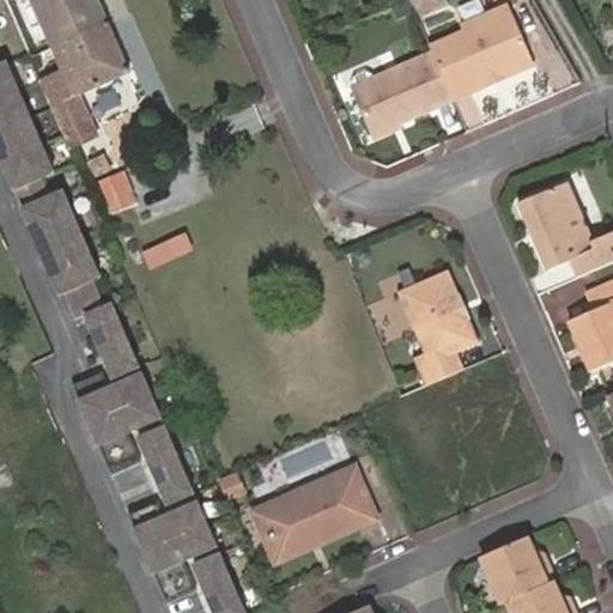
[(31,0),(53,47),(107,23),(96,0),(31,0)]
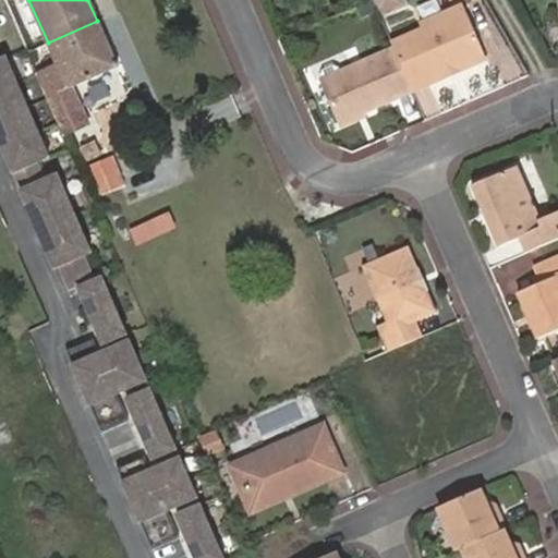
[(391,0),(370,0),(371,0),(376,14),(395,7),(391,0)]
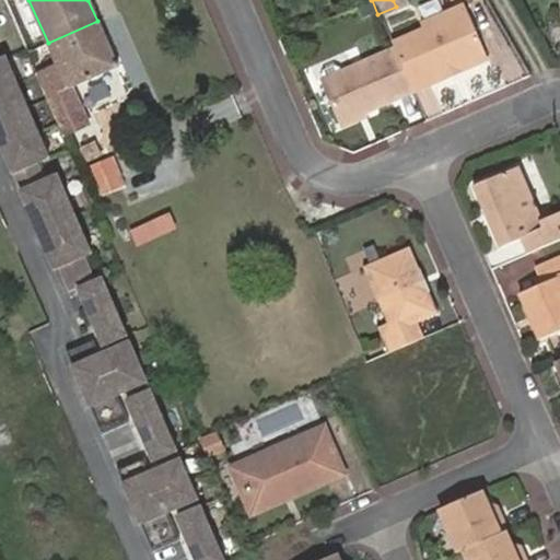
[(393,48),(411,90),(431,82),(428,76),(455,63),(458,70),(489,58),(465,3),(420,23),(423,28),(392,44),(391,44),(393,48)]
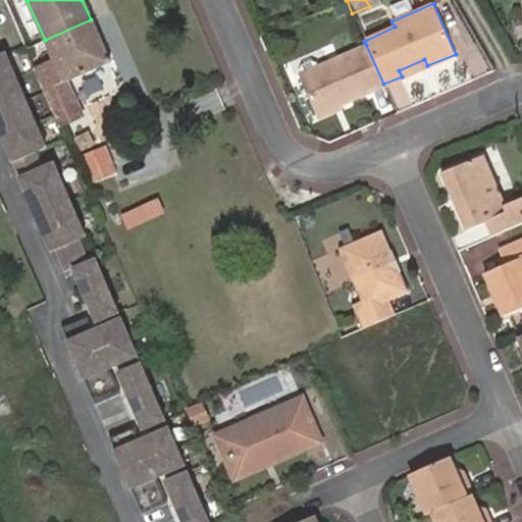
[(91,19),(45,40),(54,63),(37,71),(55,113),(76,104),(66,81),(110,62),(91,19)]
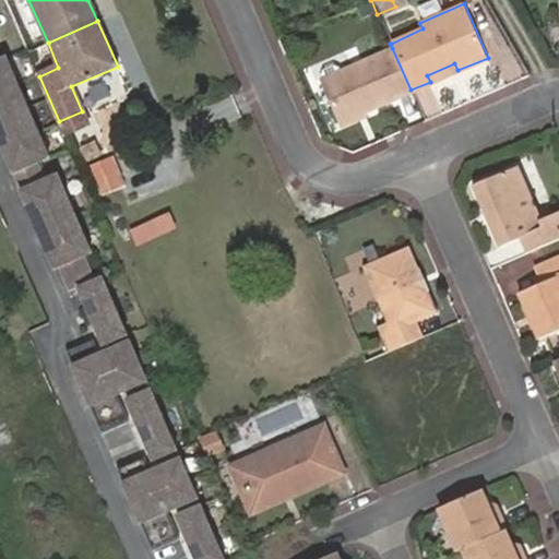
[(364,109),(411,90),(392,48),(319,79),(337,121),(364,109)]
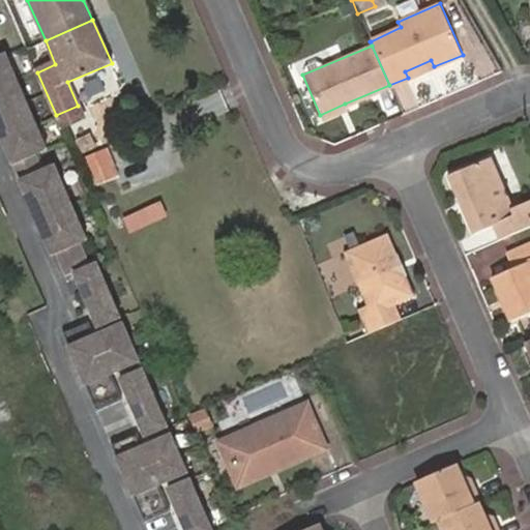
[(48,148),(6,53),(0,55),(0,131),(13,163),(48,148)]
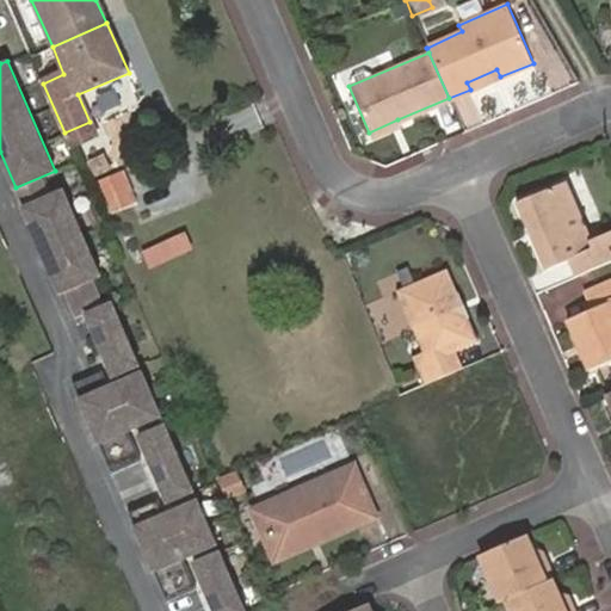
[(470,90),(500,76),(497,69),(467,82),(470,90)]
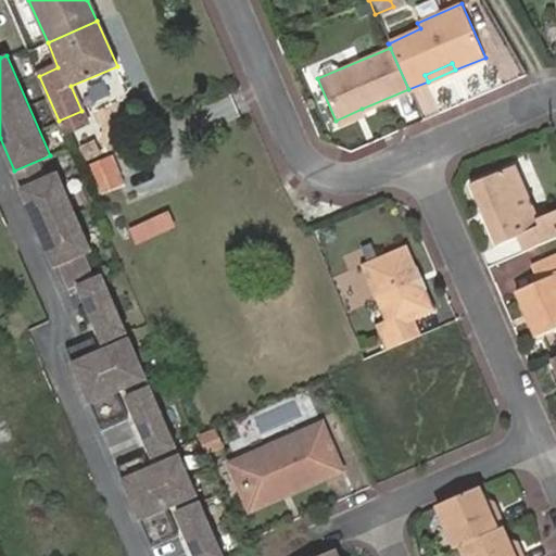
[(362,109),(336,121),(339,128),(365,117),(362,109)]
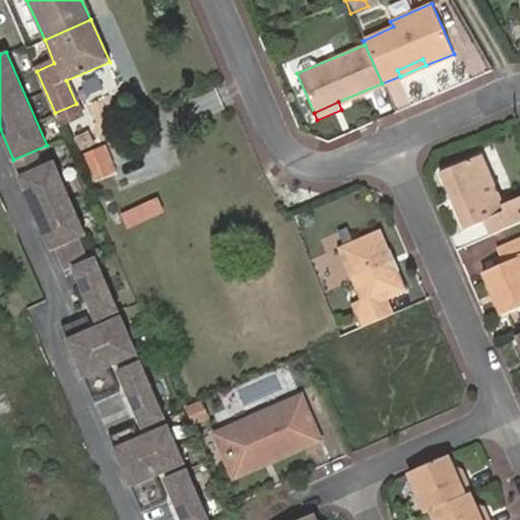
[(76,104),(55,113),(61,128),(82,119),(76,104)]
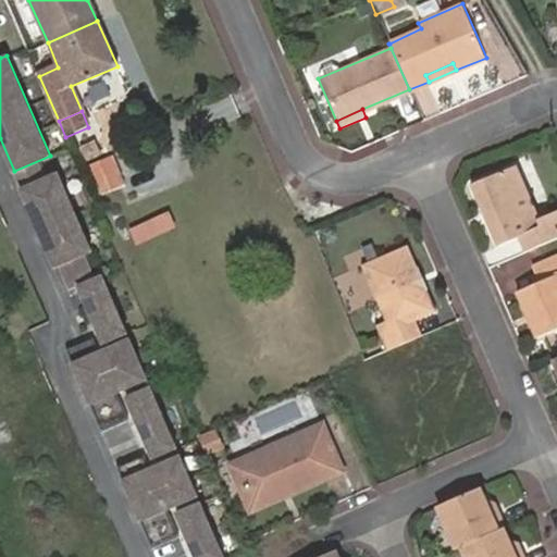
[(101,193),(126,183),(114,152),(89,162),(101,193)]
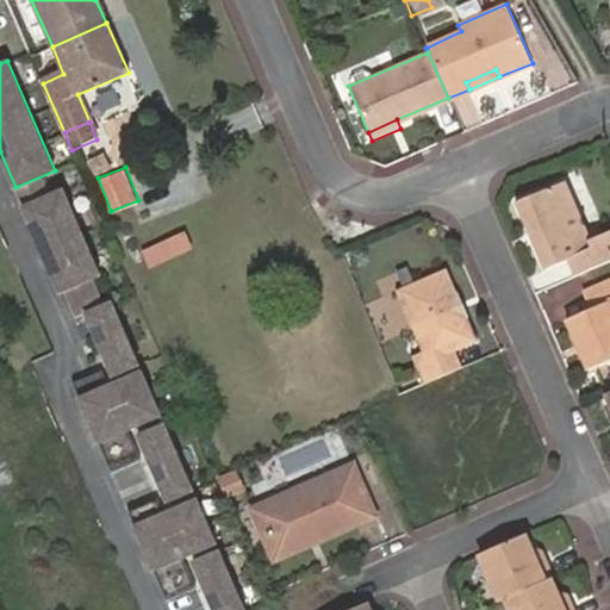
[(572,257),(579,273),(609,257),(609,228),(593,236),(568,179),(518,201),(548,267),(572,257)]
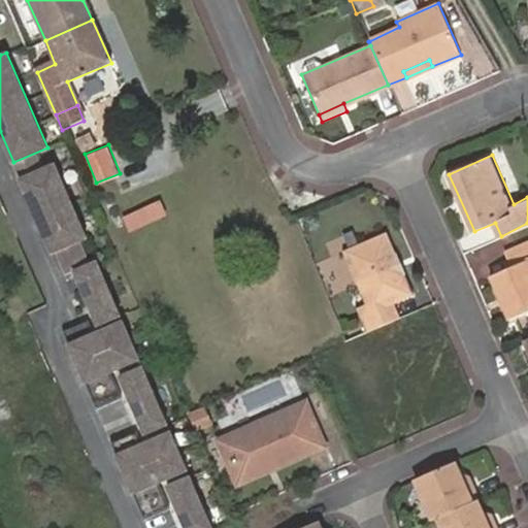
[(88,237),(56,163),(21,178),(53,253),(88,237)]
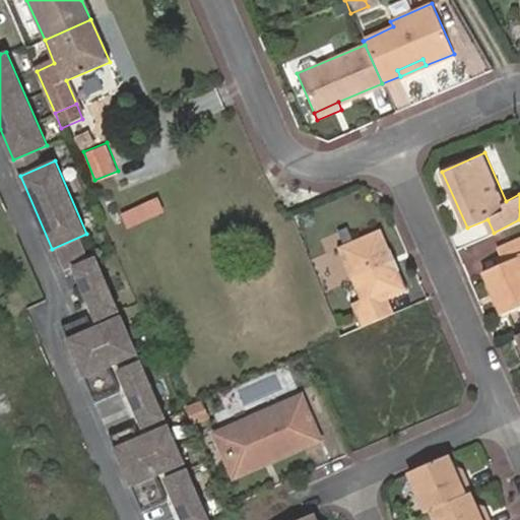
[(159,197),(121,213),(127,230),(166,213),(159,197)]
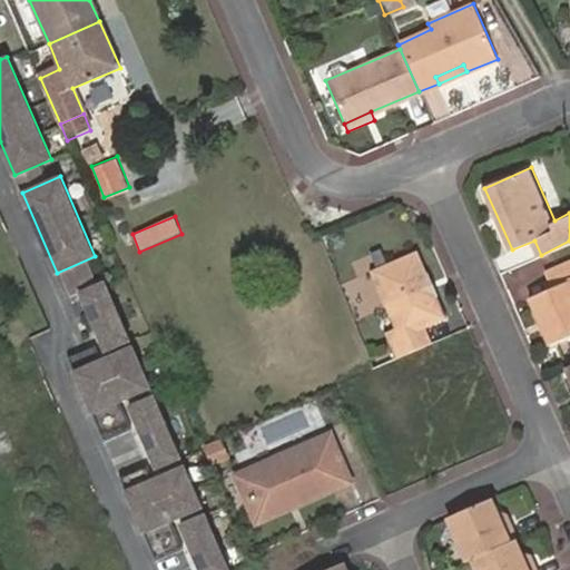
[(514,267),(537,259),(532,246),(510,254),(514,267)]
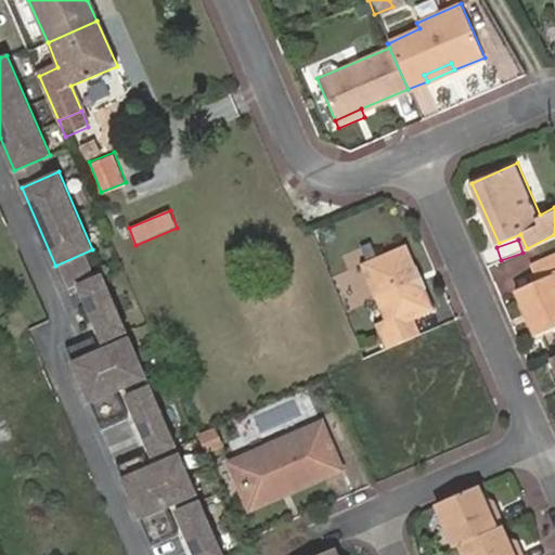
[(384,347),(420,332),(413,318),(433,309),(422,283),(414,285),(410,274),(416,271),(405,244),(359,263),(384,319),(374,323),(384,347)]
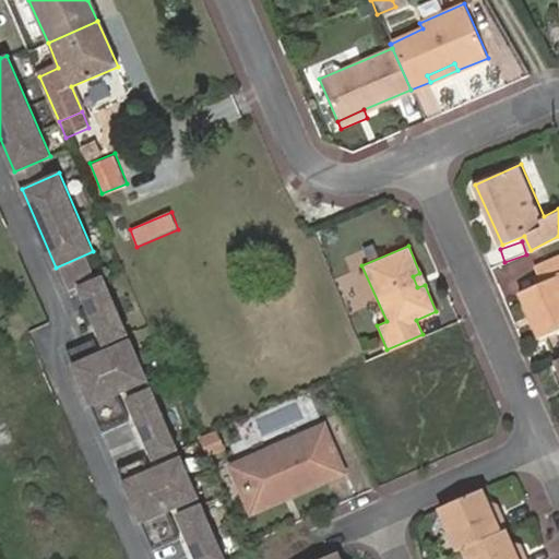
[(555,333),(558,330),(558,254),(536,265),(543,281),(522,290),(543,337),(555,333)]
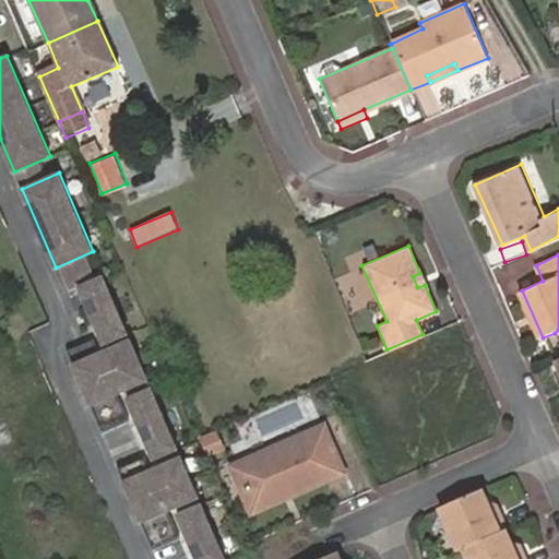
[(425,285),(419,273),(413,276),(417,287),(425,285)]
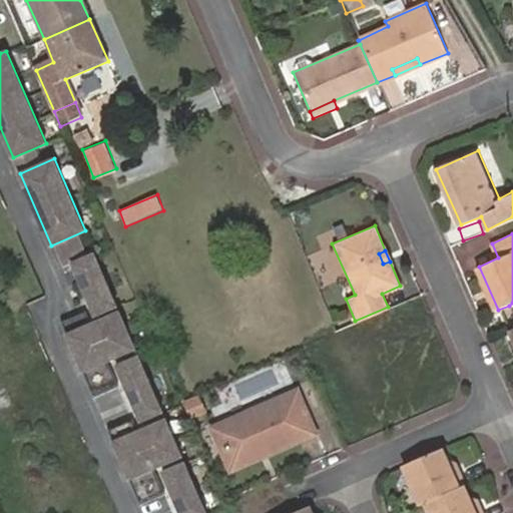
[(117,305),(95,253),(73,263),(95,315),(117,305)]
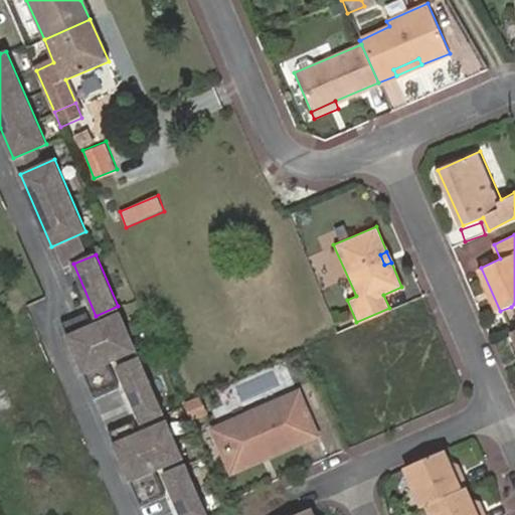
[(109,361),(136,349),(120,312),(93,324),(87,311),(61,322),(95,397),(120,386),(109,361)]
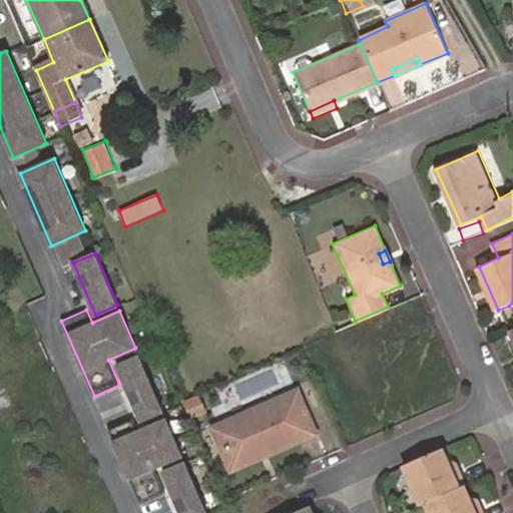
[(162,411),(139,356),(117,365),(140,420),(162,411)]
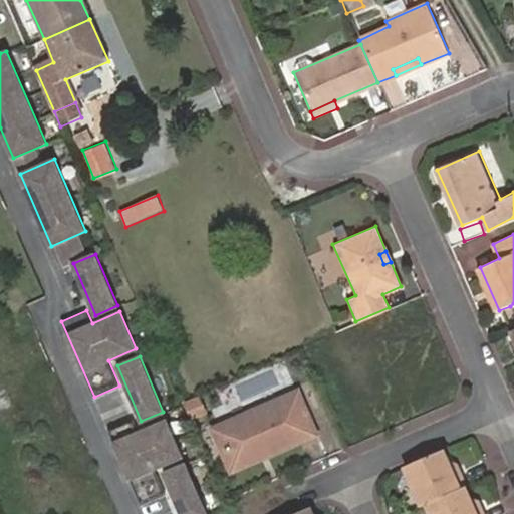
[(265,449),(267,454),(313,433),(294,392),(217,426),(233,463),(265,449)]
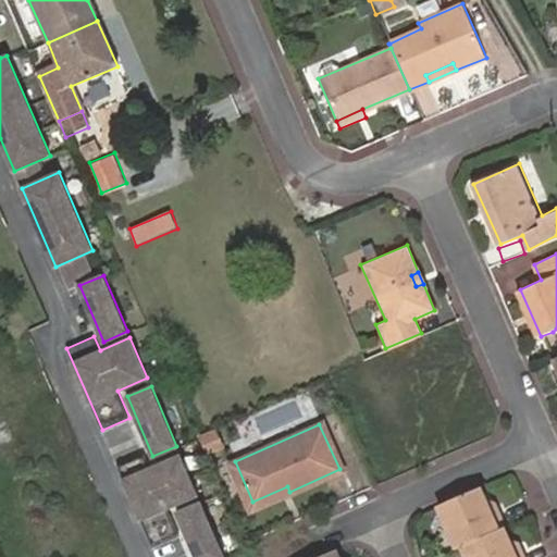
[(214,430),(196,437),(202,453),(221,444),(214,430)]
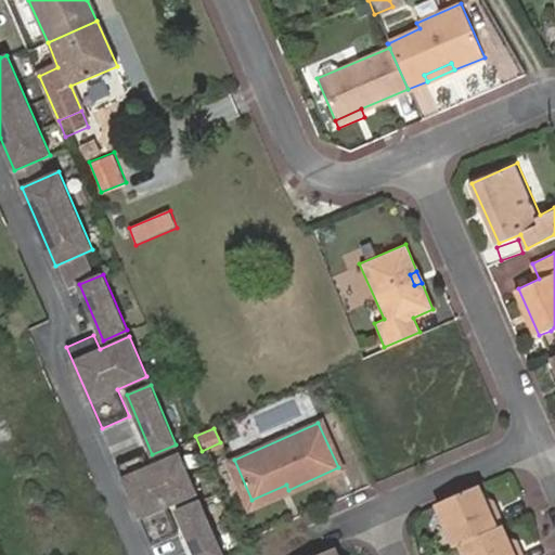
[(167,505),(197,492),(180,452),(150,465),(144,451),(117,463),(152,544),(179,532),(167,505)]
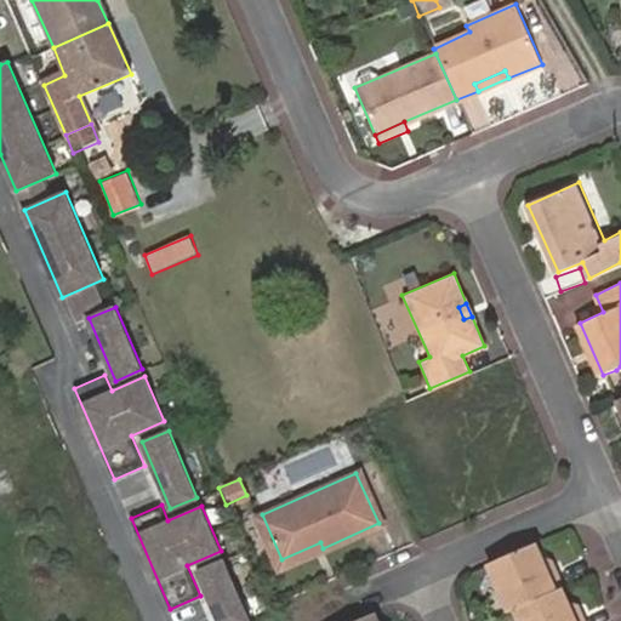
[(281,559),(262,514),(256,517),(279,568),(323,548),(320,542),(281,559)]
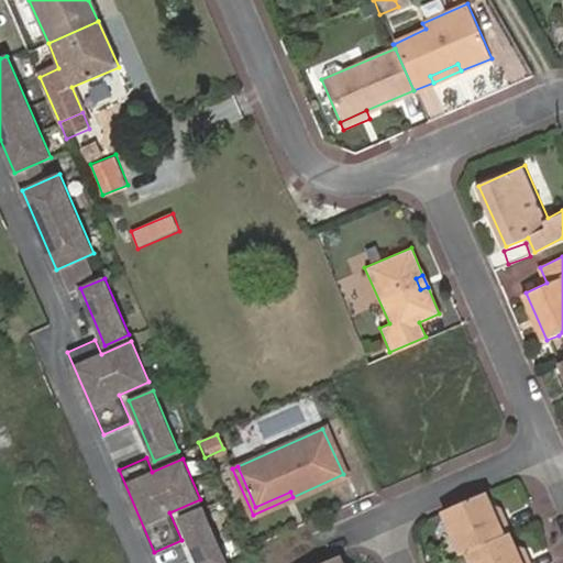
[(506,533),(509,532),(503,516),(496,519),(488,505),(483,493),(476,496),(441,511),(459,553),(464,550),(506,533)]
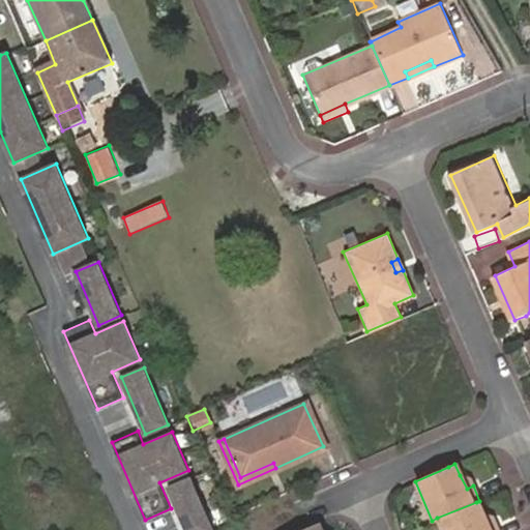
[(470,479),(460,475),(467,489),(473,486),(470,479)]
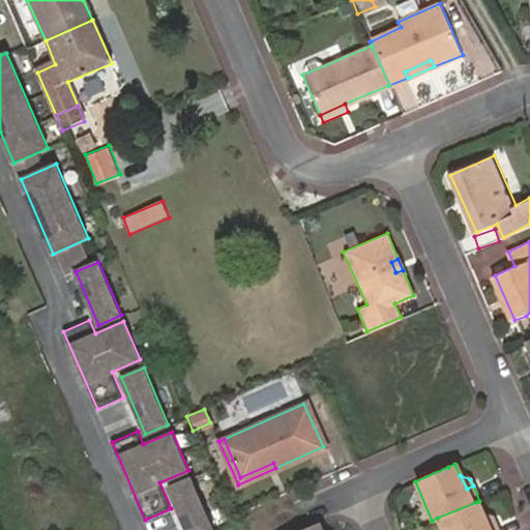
[(213,529),(192,477),(169,487),(186,529),(213,529)]
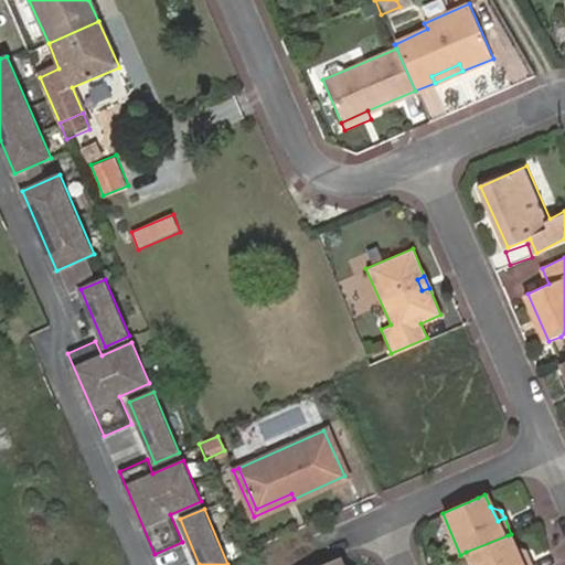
[(530,564),(529,561),(521,564),(514,548),(508,535),(466,552),(471,564),(530,564)]
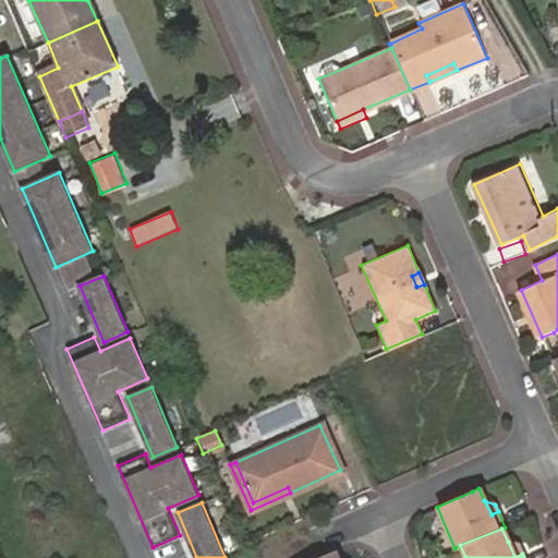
[(514,557),(522,554),(518,546),(508,542),(514,557)]
